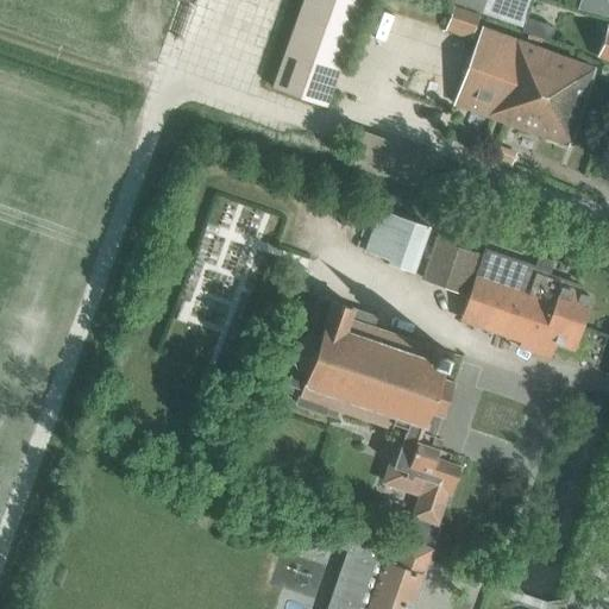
[(302,0),(272,88),(327,107),(365,0),(302,0)]
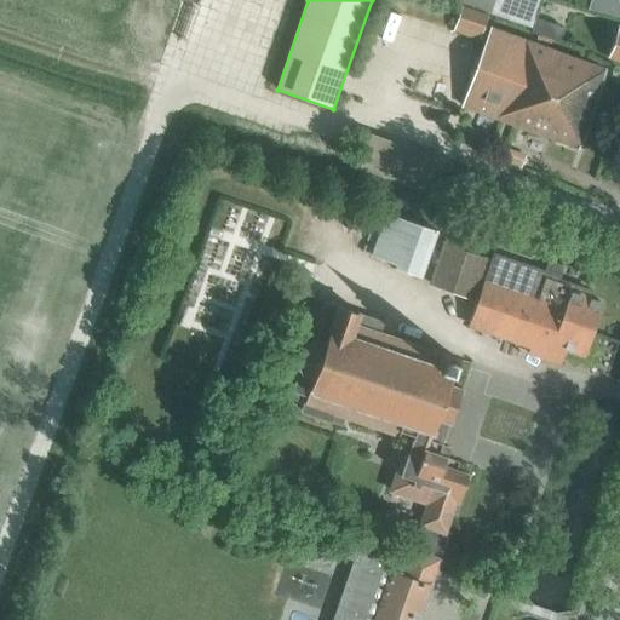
[(539,0),(449,0),(492,15),(529,27),(539,0)]
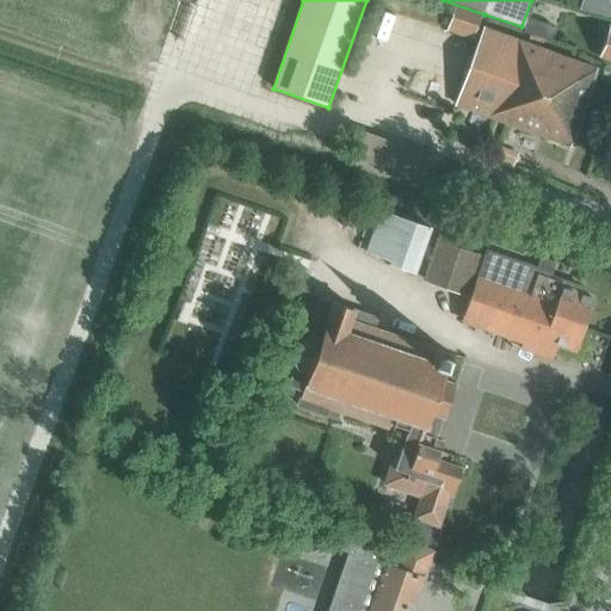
[(561,24),(565,11),(539,5),(536,18),(561,24)]
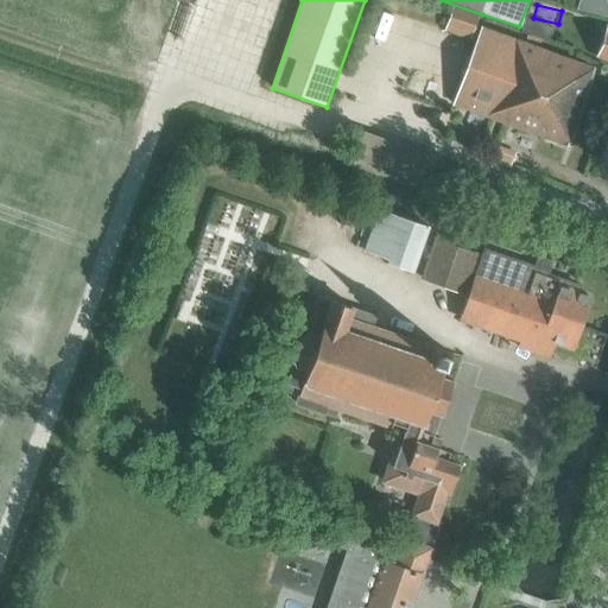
[(377,16),(367,43),(386,50),(396,23),(377,16)]
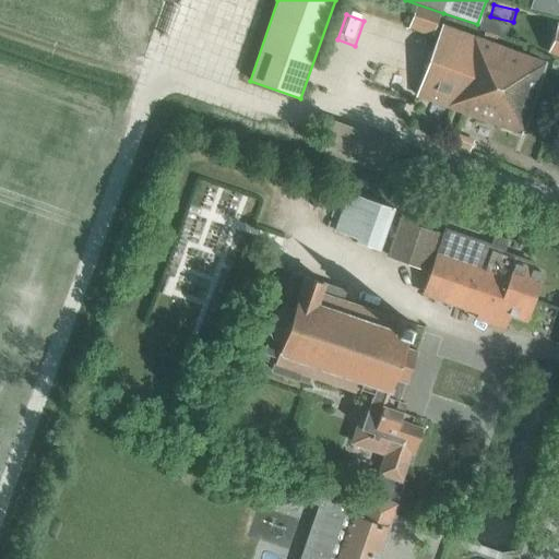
[(483,31),(508,39),(512,27),(487,19),(483,31)]
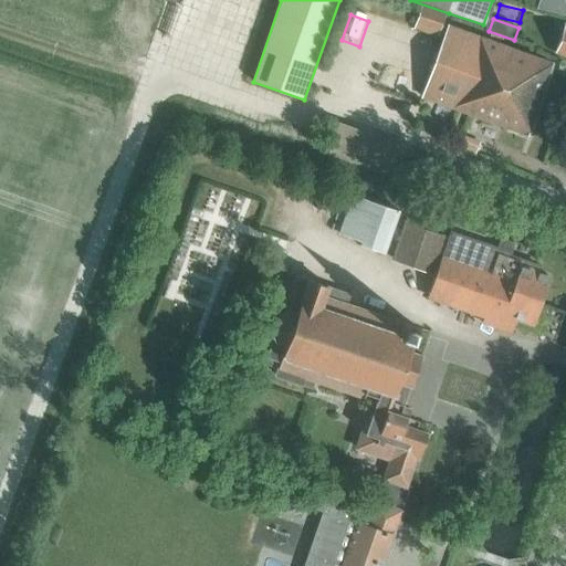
[(555,52),(565,55),(565,23),(555,52)]
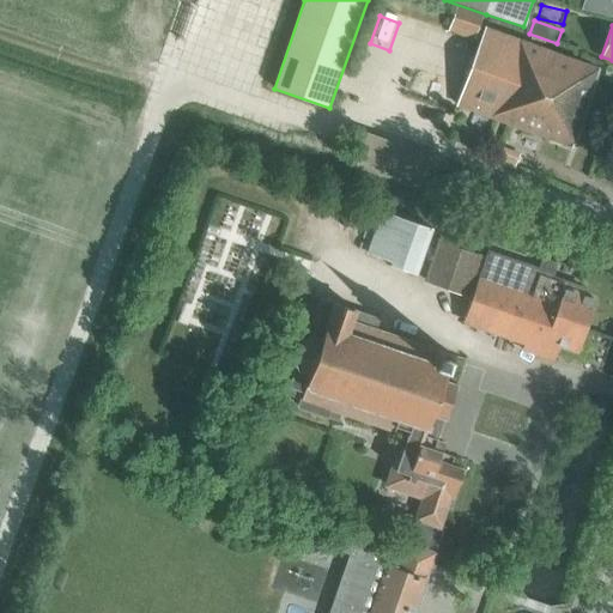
[(487,116),(489,117),(571,147),(601,66),(486,28),(457,105),(487,116)]
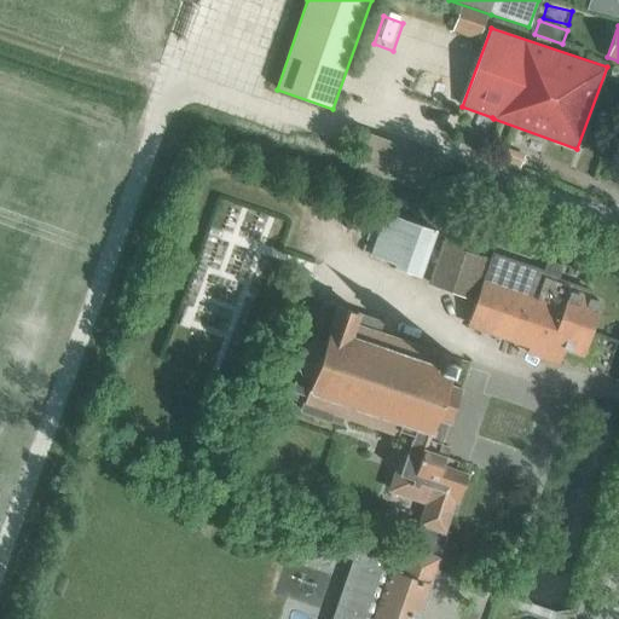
[(392,261),(389,265),(423,277),(439,232),(387,212),(372,255),(392,261)]
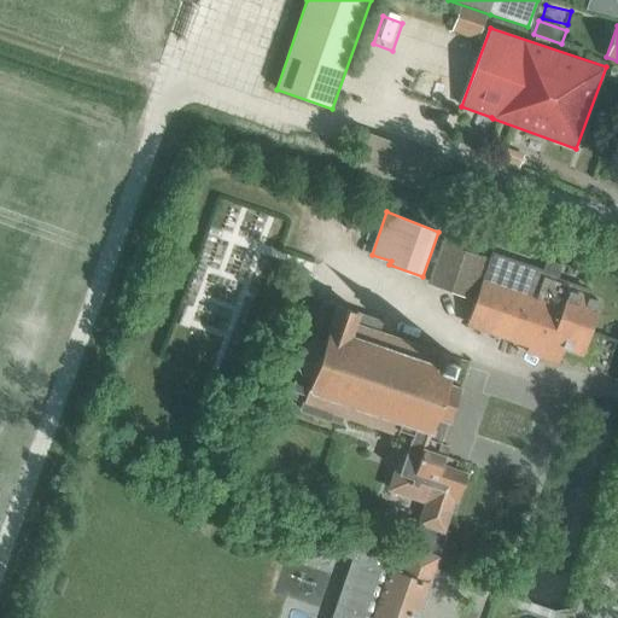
[(530,347),(529,349),(528,356),(559,366),(564,349),(582,355),(601,297),(584,291),(584,289),(555,280),(560,263),(547,258),(543,269),(491,251),(490,258),(441,240),(426,285),(476,301),(467,325),(530,347)]
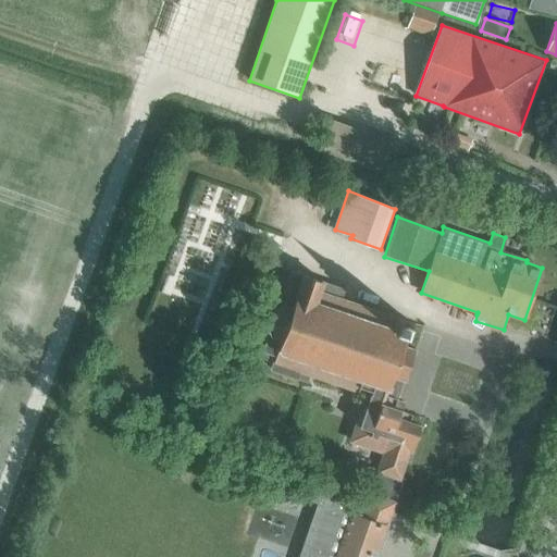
[(409,321),(325,293),(329,284),(289,271),(284,291),(282,289),(279,300),(264,307),(259,324),(265,337),(260,356),(258,355),(258,357),(273,361),(270,369),(305,381),(307,374),(369,396),(362,416),(380,422),(381,417),(387,419),(392,408),(393,408),(395,403),(397,403),(416,349),(403,345),(406,336),(407,337),(408,334),(405,333),(409,321)]
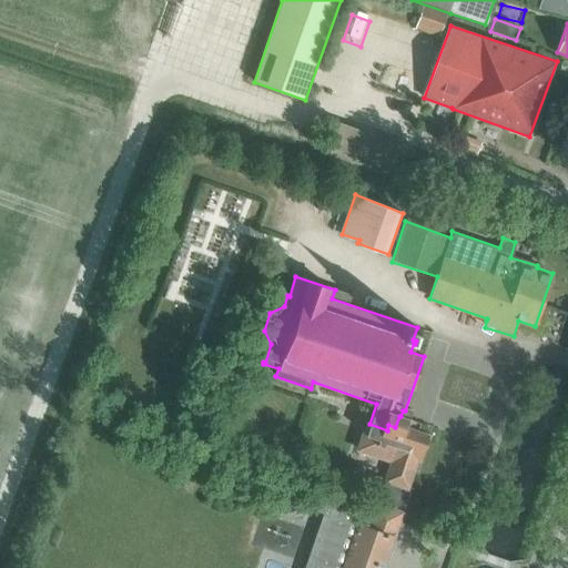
[(385,480),(409,488),(428,435),(417,432),(419,423),(401,416),(399,416),(395,427),(388,425),(387,430),(369,424),(361,452),(392,462),(385,480)]
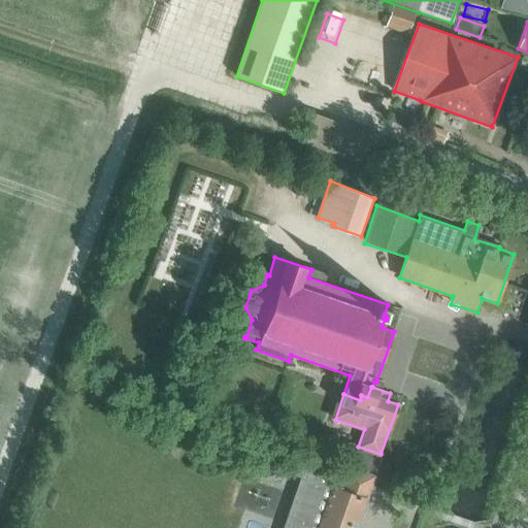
[(365,498),(373,474),(351,465),(345,477),(336,474),(301,462),(296,475),(301,477),(284,527),(356,527),(367,498),(365,498)]
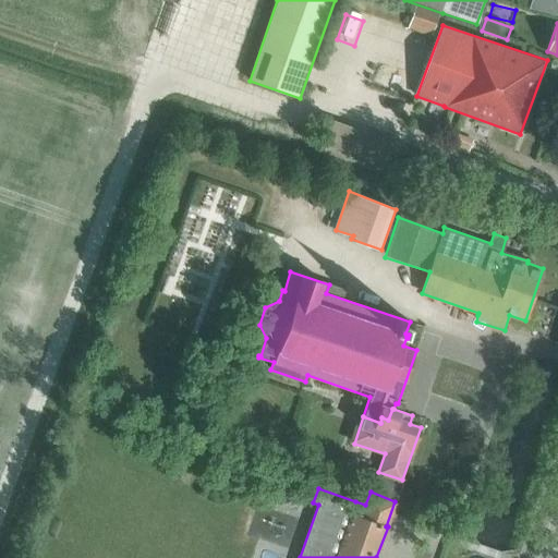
[(258,524),(298,536),(305,508),(267,496),(258,524)]
